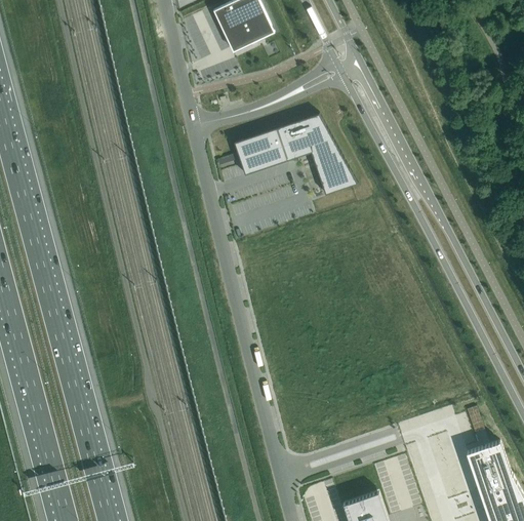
[(274,34),(257,0),(240,0),(213,12),(233,53),(274,34)]
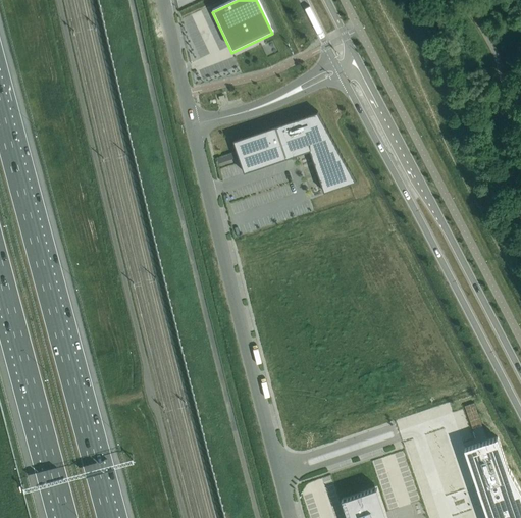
[(355,185),(316,114),(232,144),(236,155),(243,176),(295,158),(293,153),(307,149),(323,196),(349,187),(355,185)]
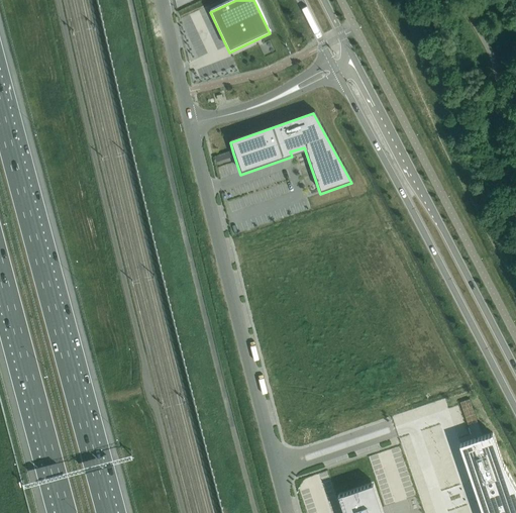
[(236,229),(239,239),(251,236),(248,226),(236,229)]
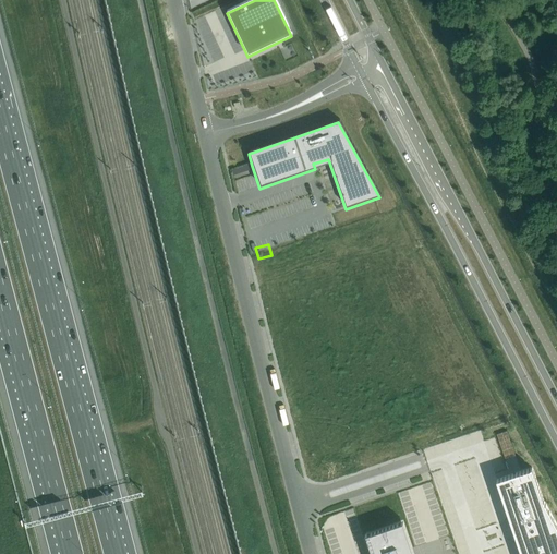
[(506,434),(495,438),(504,462),(515,459),(506,434)]
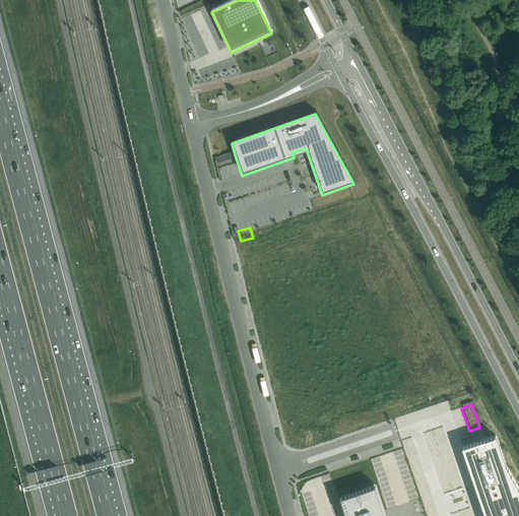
[(495,439),(461,450),(476,494),(475,495),(475,496),(475,498),(476,499),(478,499),(483,515),(518,515),(518,495),(505,468),(495,439)]
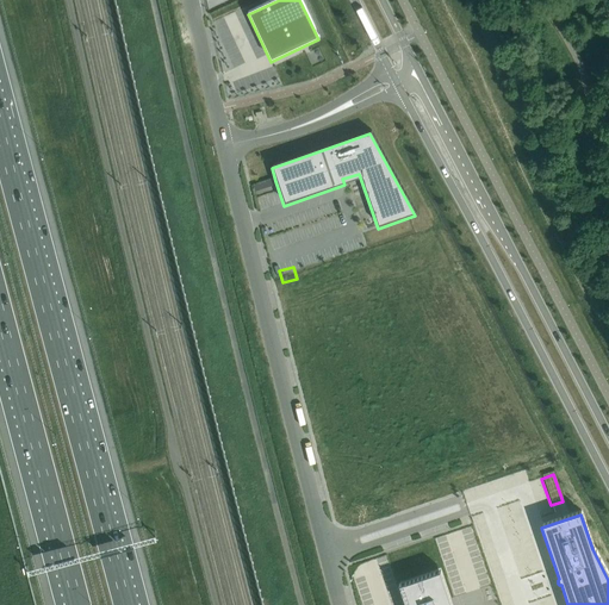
[(451,604),(440,573),(398,587),(404,604),(451,604)]
